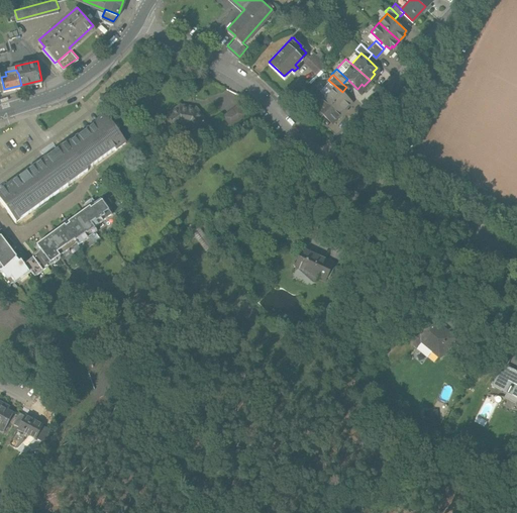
[(342,92),(334,85),(325,95),(341,110),(351,100),(342,92)]
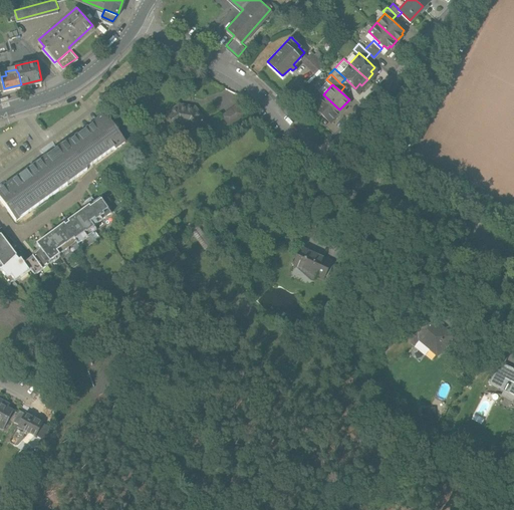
[(339,109),(323,94),(314,104),(314,105),(321,111),(330,119),(339,109)]
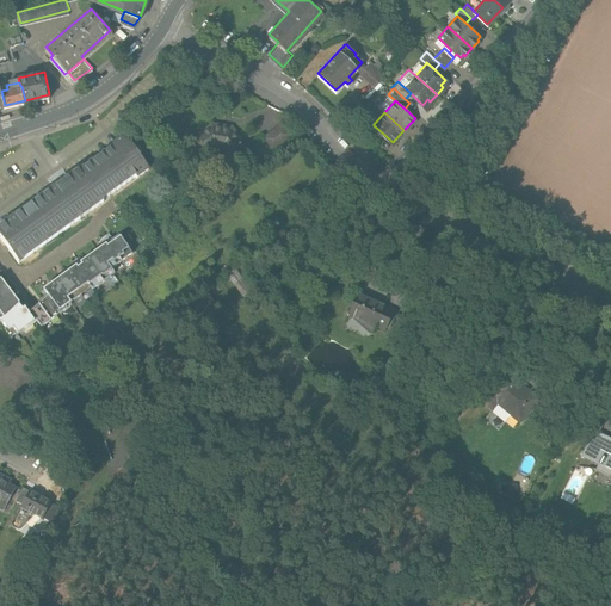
[(382,133),(374,125),(374,124),(366,118),(362,124),(377,138),(382,133)]
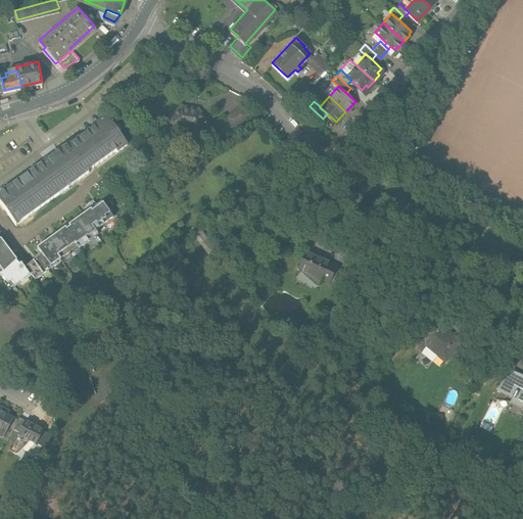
[(182,103),(163,116),(169,124),(173,122),(178,128),(184,124),(190,125),(197,135),(211,124),(198,106),(193,109),(185,108),(182,103)]
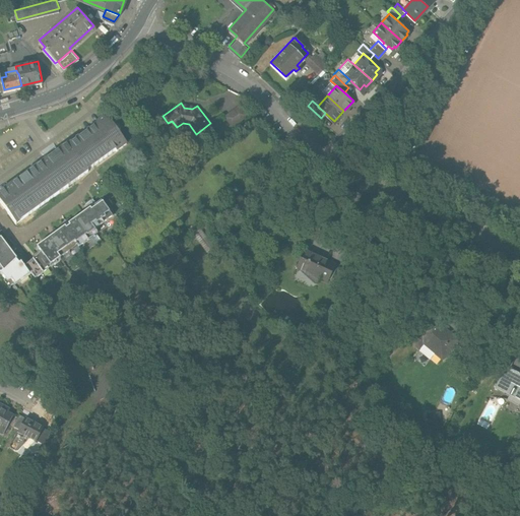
[(240,103),(224,114),(233,123),(248,112),(240,103)]
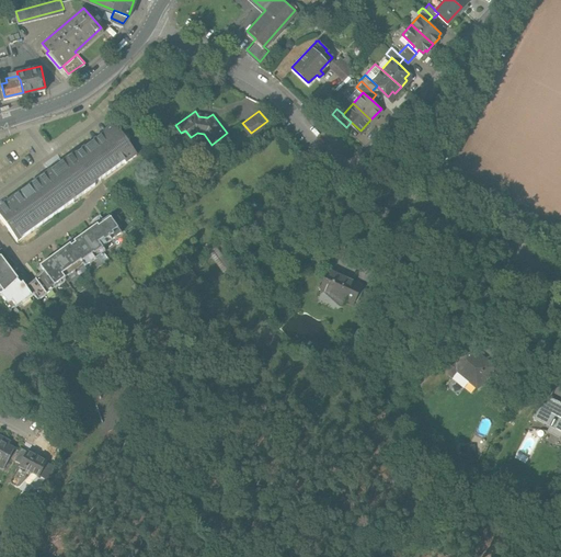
[(73,152),(7,201),(0,204),(0,215),(16,238),(50,214),(52,214),(72,197),(82,190),(83,190),(94,182),(93,181),(124,158),(125,159),(136,151),(115,122),(104,131),(104,132),(75,154),(73,152)]
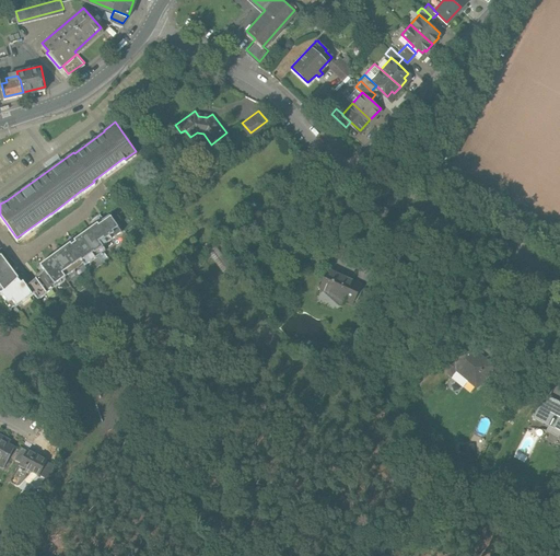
[(0,289),(1,290),(0,290),(9,300),(12,297),(16,303),(33,290),(38,297),(53,286),(51,285),(55,282),(56,284),(67,276),(63,273),(67,270),(68,271),(74,267),(73,265),(77,263),(78,265),(84,261),(85,262),(97,253),(96,251),(104,245),(102,243),(121,229),(108,211),(98,220),(100,221),(98,222),(97,220),(73,238),(76,240),(71,242),(70,240),(39,263),(44,268),(26,285),(22,279),(20,280),(18,277),(18,276),(1,253),(0,253),(0,289)]
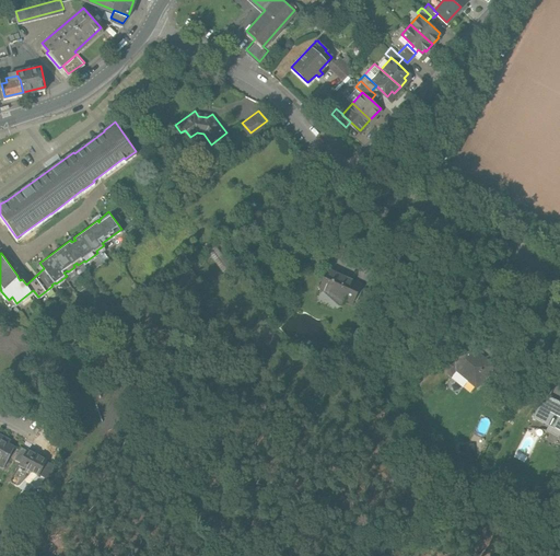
[(210,241),(209,239),(206,242),(207,243),(205,244),(208,248),(216,243),(216,242),(212,239),(210,241)]
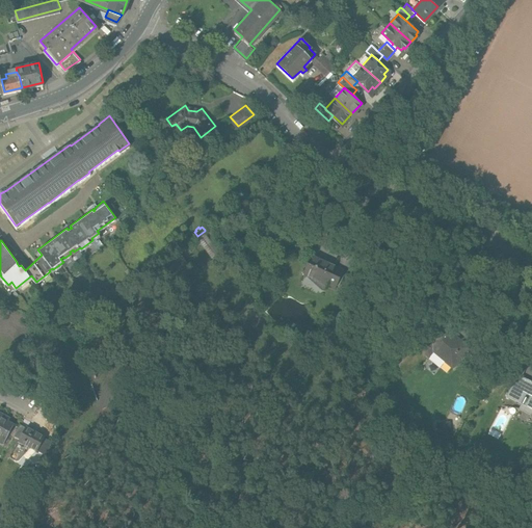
[(205,231),(197,236),(212,254),(218,249),(205,231)]
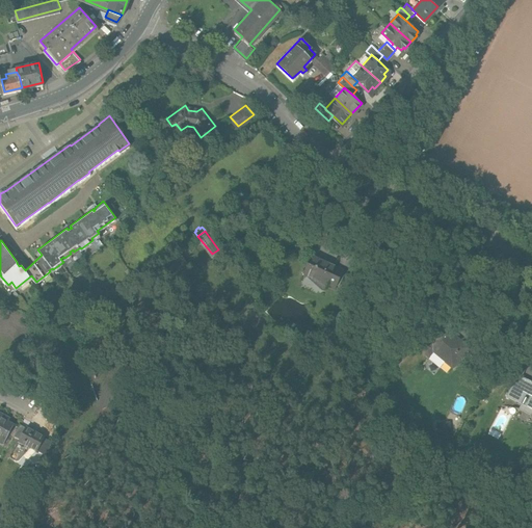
[(343,267),(311,253),(302,271),(335,286),(343,267)]
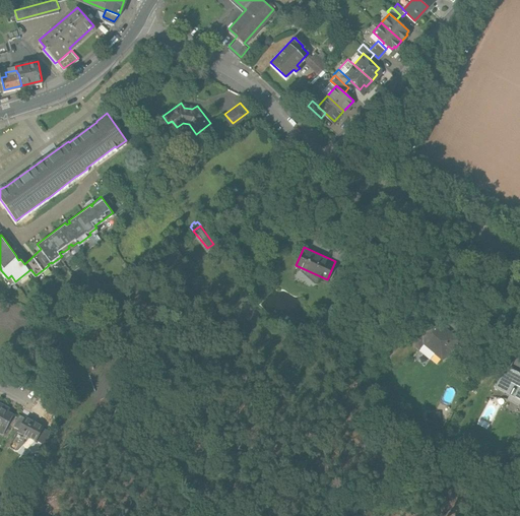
[(66,268),(55,277),(63,286),(73,277),(66,268)]
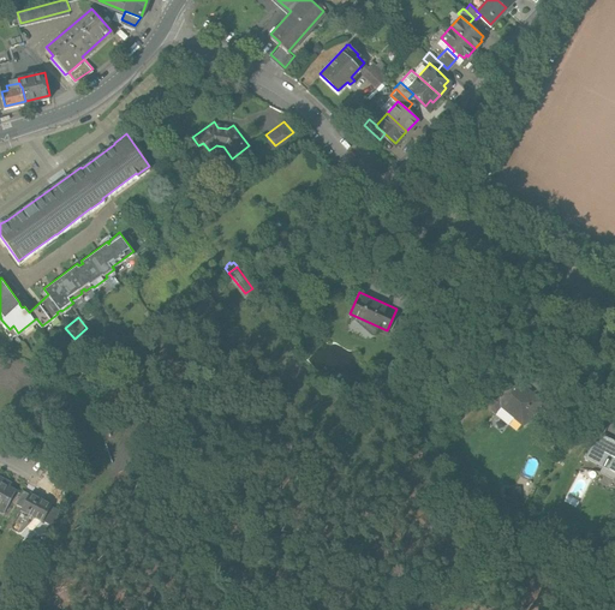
[(520,378),(511,371),(485,401),(495,408),(507,417),(509,418),(513,417),(517,412),(525,419),(542,399),(519,380),(520,378)]
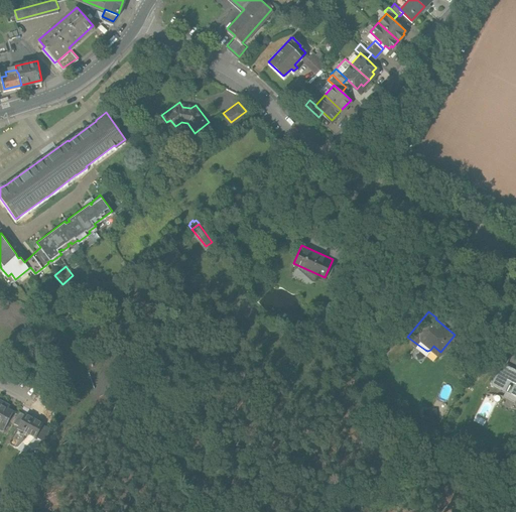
[(467,327),(456,341),(466,349),(477,335),(467,327)]
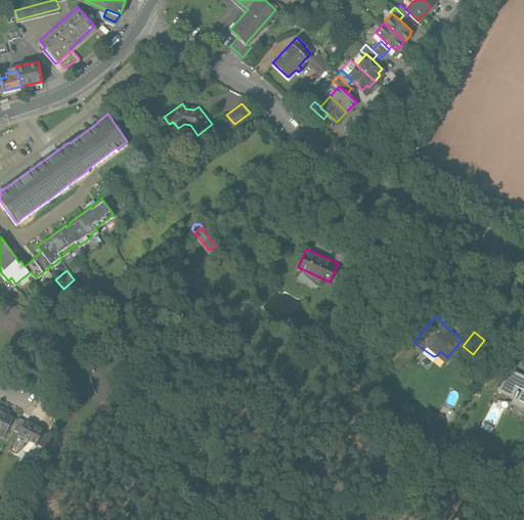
[(521,352),(510,347),(504,358),(515,364),(521,352)]
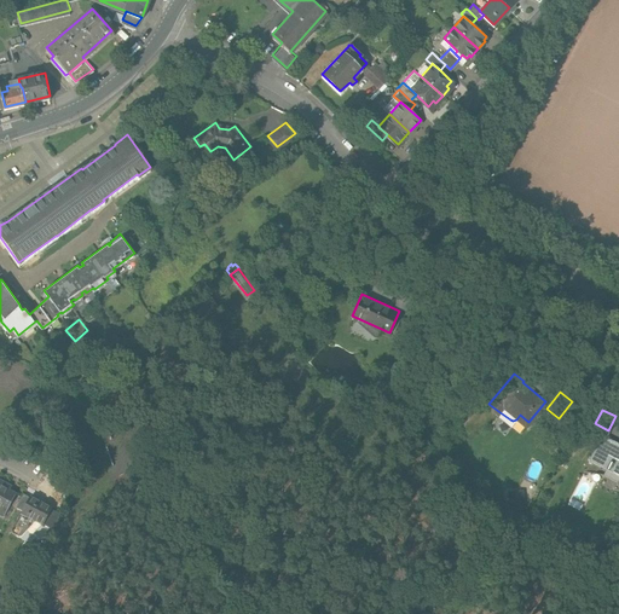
[(618,442),(601,433),(590,456),(611,467),(612,462),(618,465),(618,442)]
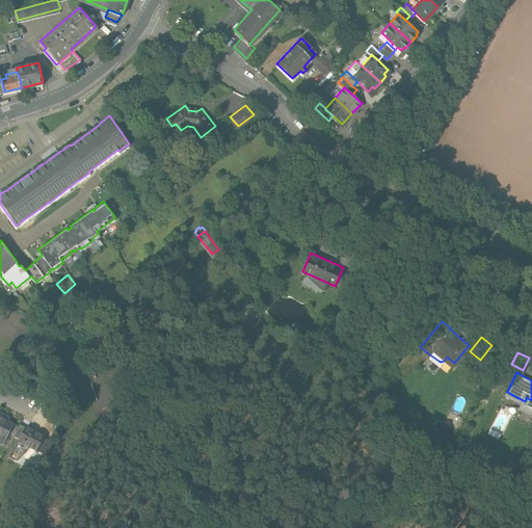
[(18,383),(8,377),(6,381),(15,387),(18,383)]
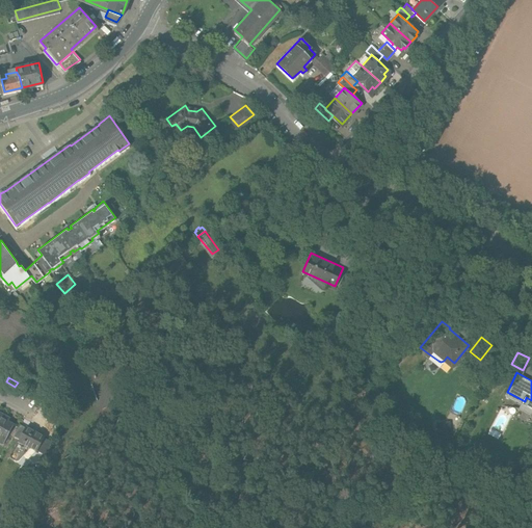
[(0,411),(0,440),(3,442),(14,423),(5,418),(7,415),(0,411)]
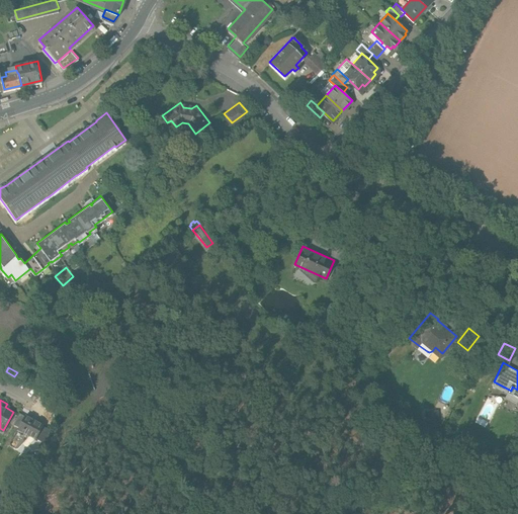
[(20,411),(14,422),(19,425),(25,414),(20,411)]
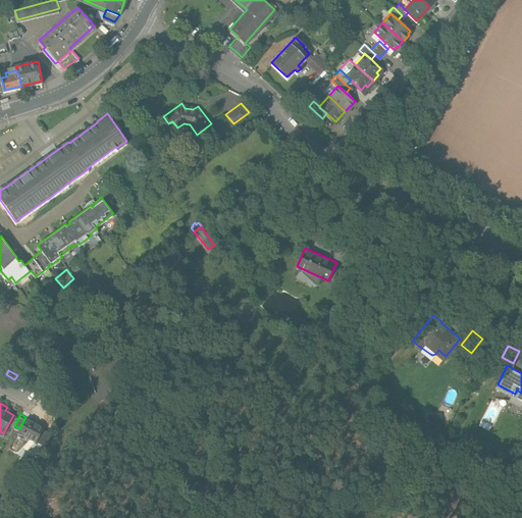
[(44,426),(25,417),(19,428),(16,434),(9,447),(15,450),(16,451),(17,451),(19,450),(32,436),(37,439),(38,438),(44,427),(44,426)]
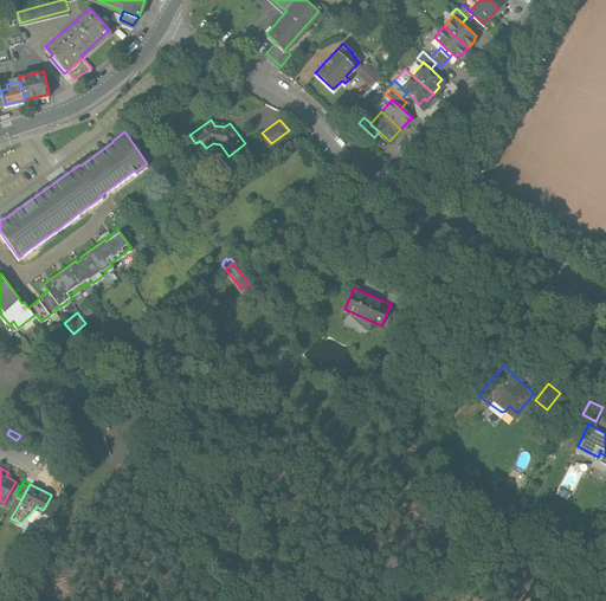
[(51,496),(44,509),(52,514),(58,499),(51,496)]
